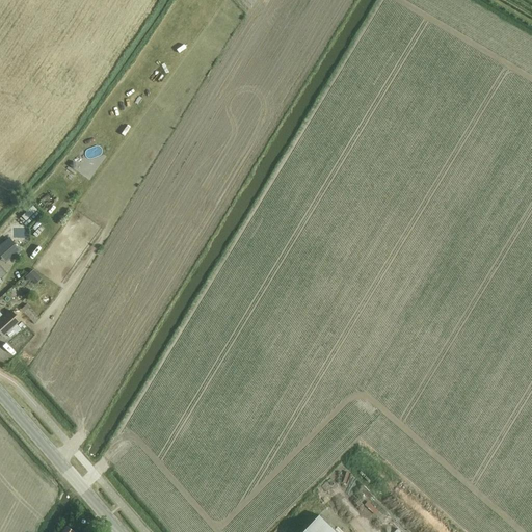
[(37,200),(43,193),(36,188),(31,194),(37,200)]
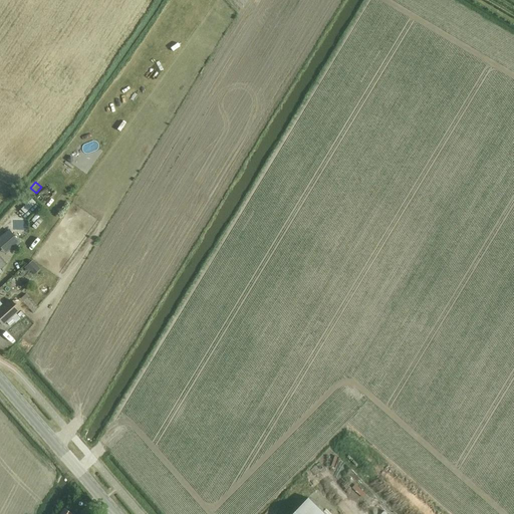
[(10,240),(4,234),(0,237),(0,246),(1,247),(10,240)]
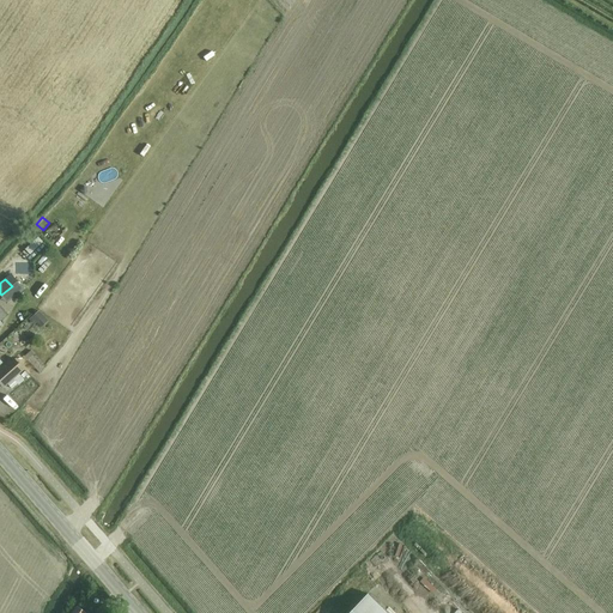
[(46,317),(49,322),(60,314),(50,301),(24,319),(30,327),(46,317)]
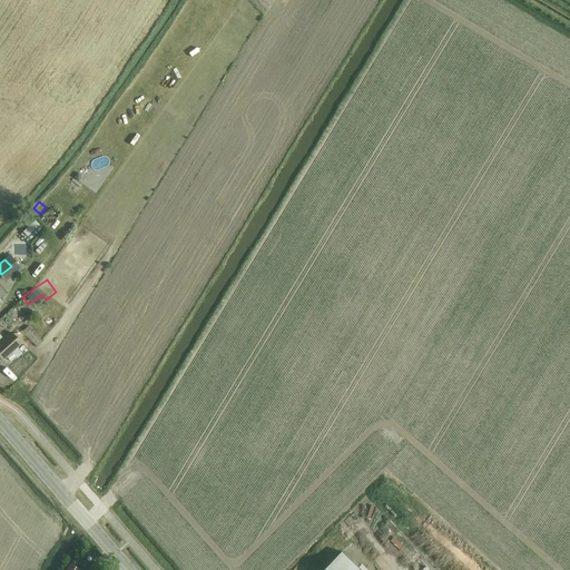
[(0,356),(3,361),(21,344),(11,333),(0,343),(0,356)]
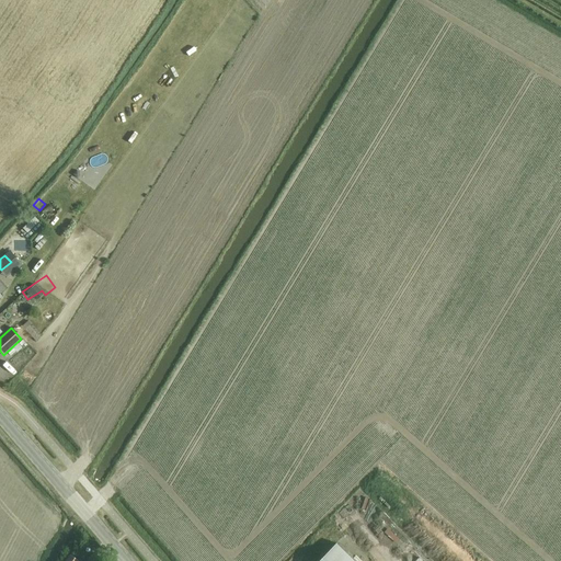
[(37,362),(34,370),(41,373),(44,364),(37,362)]
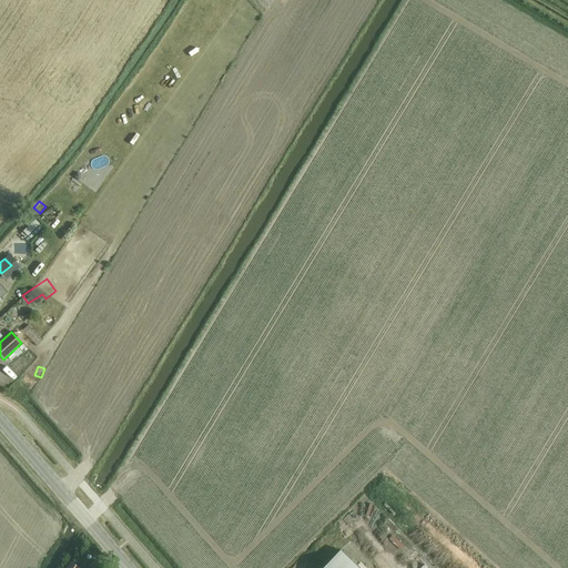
[(350,541),(340,551),(356,567),(439,567),(381,509),(350,541)]
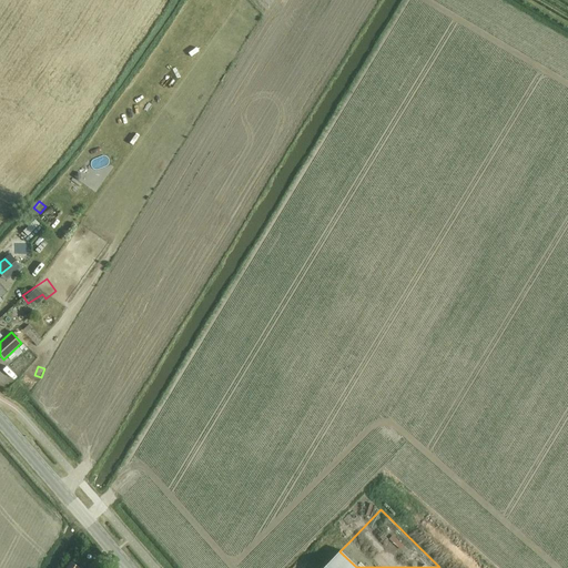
[(322,567),(356,567),(340,551),(322,567)]
